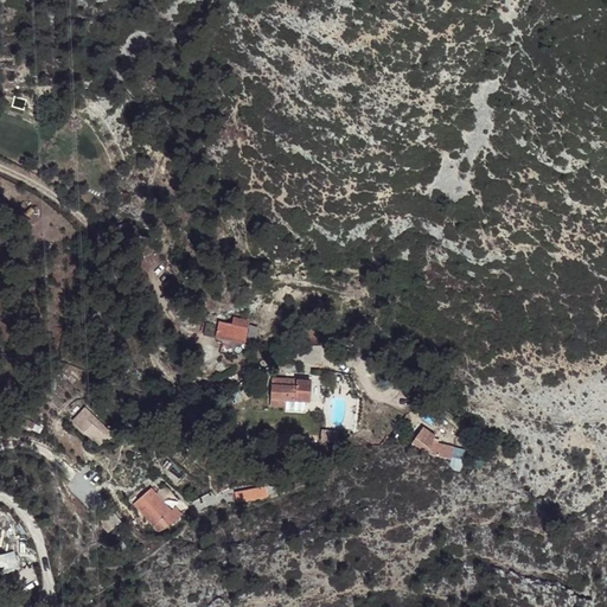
[(235,319),(234,325),(224,324),(222,324),(221,328),(211,326),(209,333),(242,339),(247,321),(235,319)]
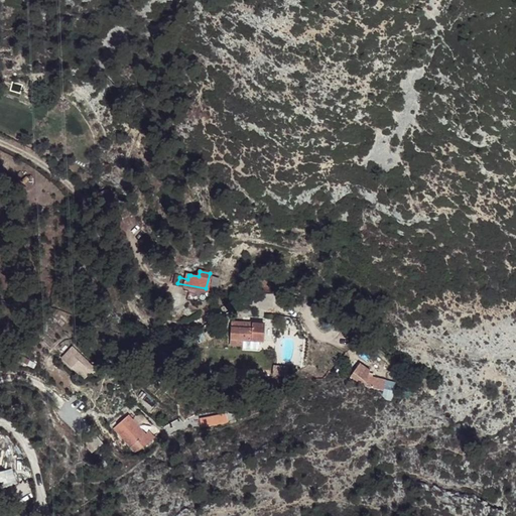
[(253,324),(232,321),(230,345),(242,346),(242,349),(259,350),(259,341),(263,341),(264,325),(253,324)]
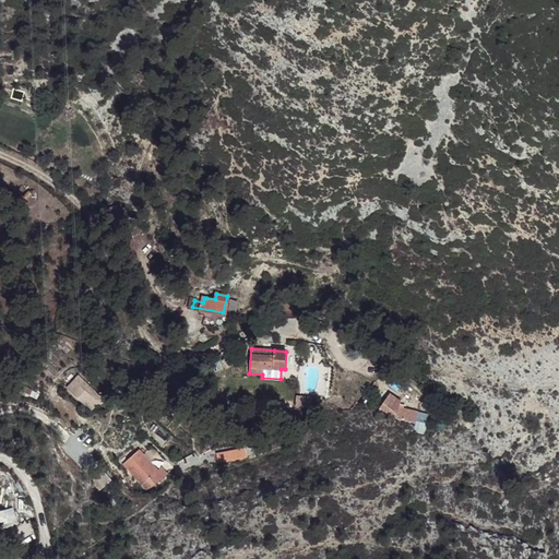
[(86,366),(83,369),(95,381),(98,378),(86,366)]
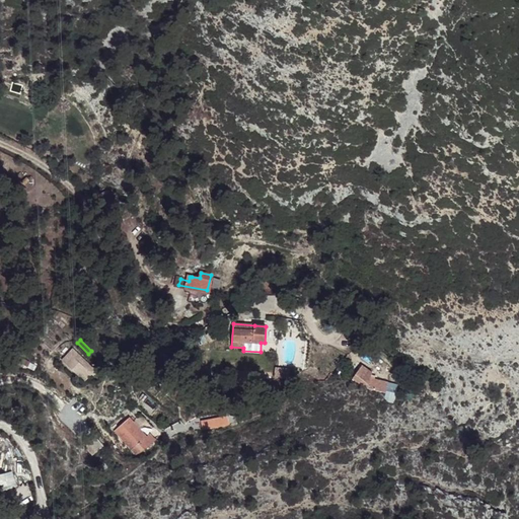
[(73,350),(62,361),(66,365),(73,357),(87,370),(80,378),(84,382),(95,370),(73,350)]
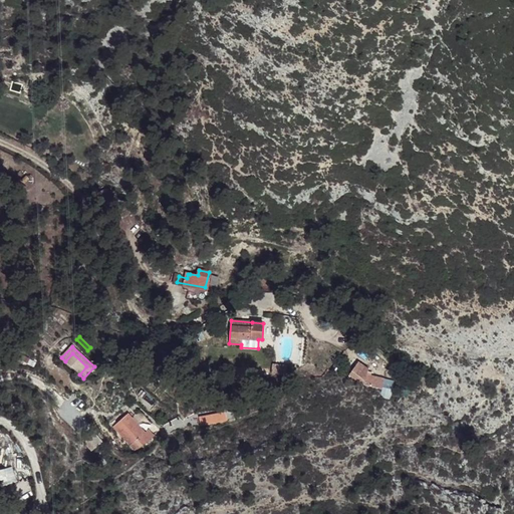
[(72,353),(65,361),(79,374),(86,366),(72,353)]
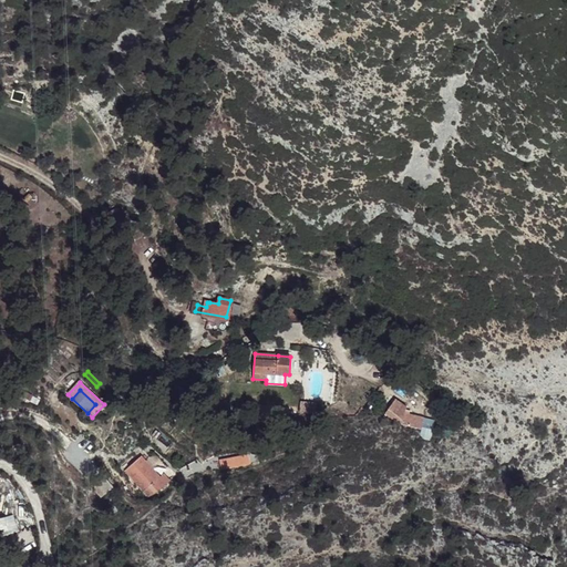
[(395,400),(385,414),(401,425),(402,424),(404,414),(405,410),(406,408),(395,400)]
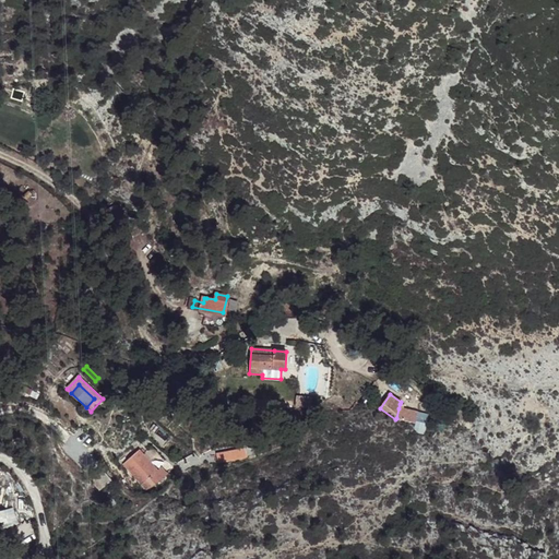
[(312,397),(296,396),(295,407),(311,408),(312,397)]
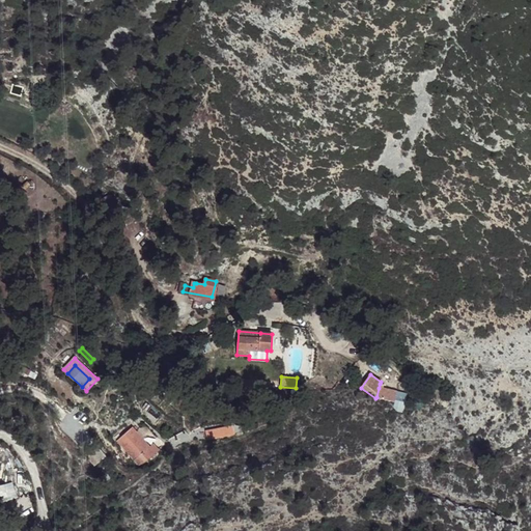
[(397,391),(379,388),(376,397),(394,402),(397,391)]
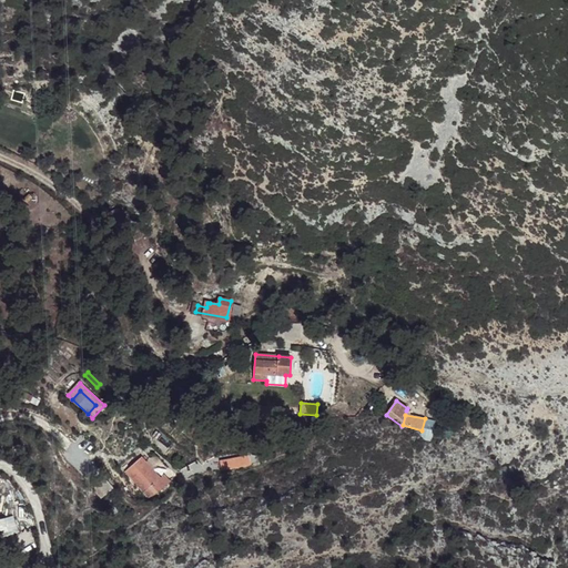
[(124,472),(149,498),(159,493),(166,486),(160,478),(141,457),(124,472)]
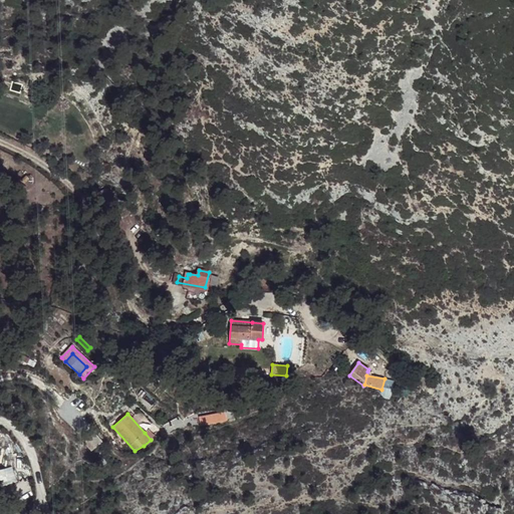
[(225,415),(201,419),(202,426),(226,421),(225,415)]
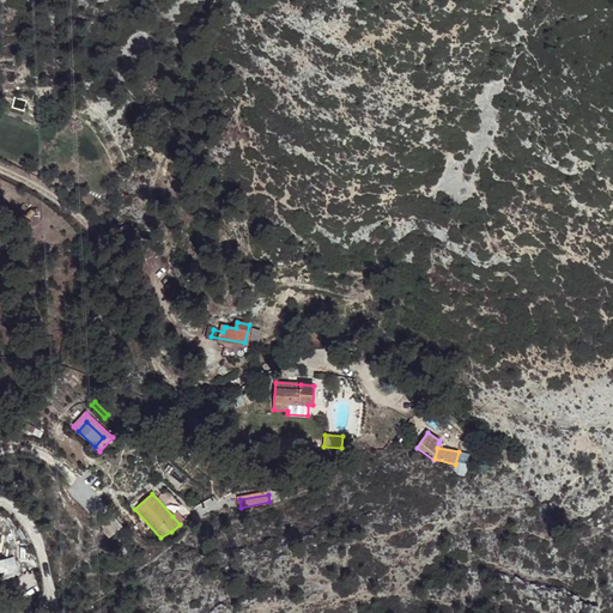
[(177,513),(173,516),(180,525),(184,521),(177,513)]
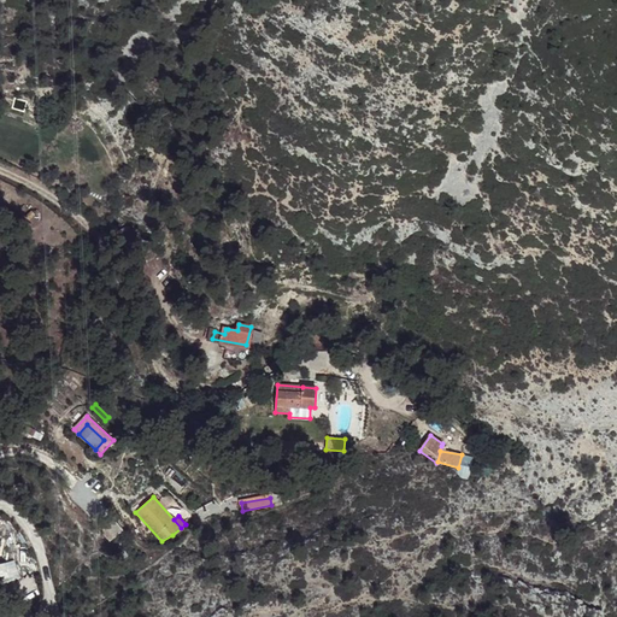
[(104,533),(110,541),(122,532),(110,518),(104,524),(104,533)]
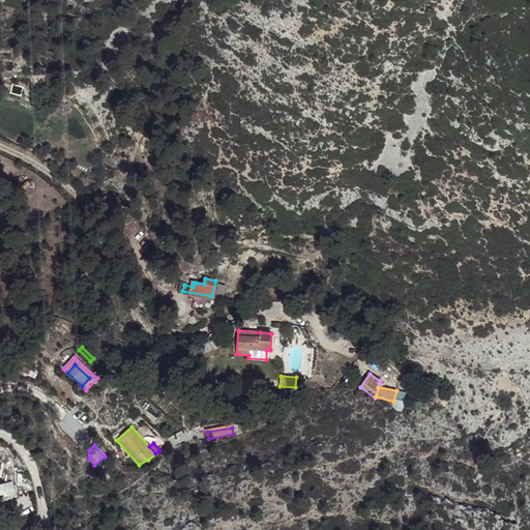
[(10,481),(0,484),(0,495),(1,501),(18,495),(10,481)]
